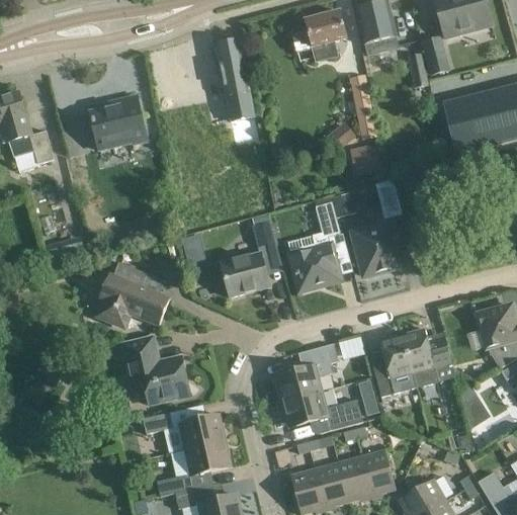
[(434,0),(444,37),(492,25),(485,0),(434,0)]
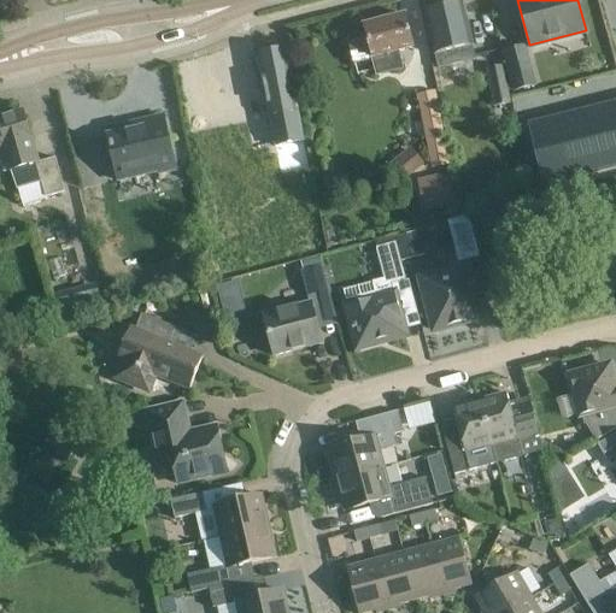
[(438,65),(474,57),(461,1),(424,10),(438,65)]
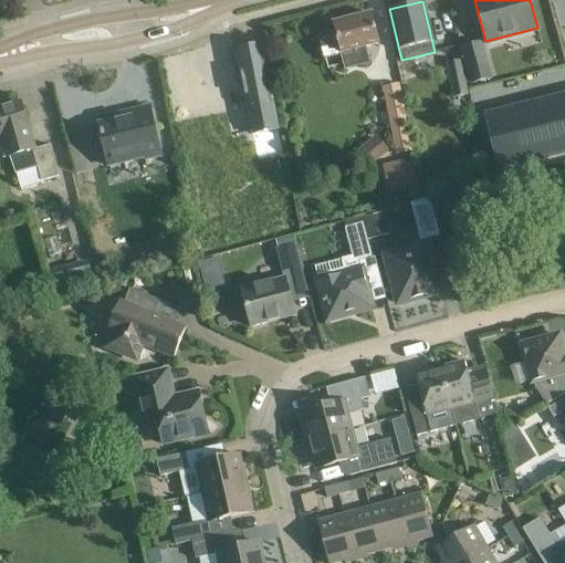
[(363,47),(377,43),(369,13),(332,23),(335,35),(318,40),(323,56),(339,52),(344,68),(367,62),(363,47)]
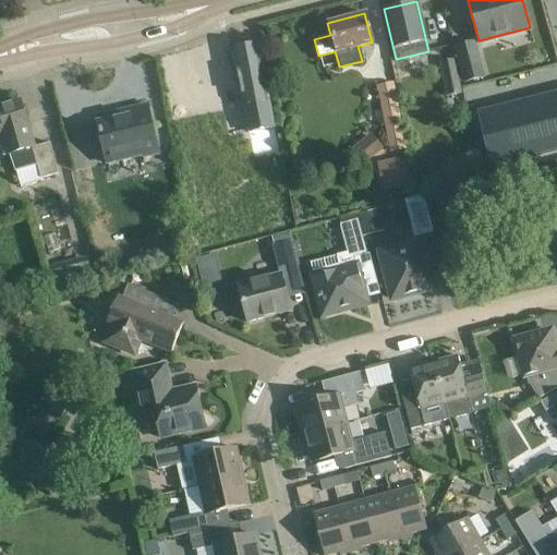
[(474,39),(453,45),(463,81),(484,75),(474,39)]
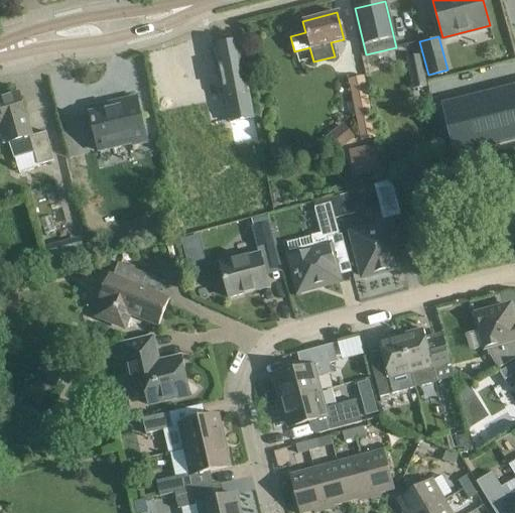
[(213,44),(228,120),(251,115),(235,39),(213,44)]
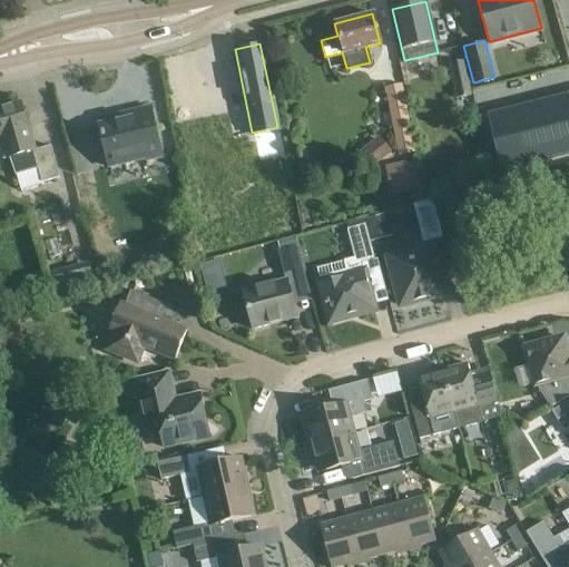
[(463,58),(448,61),(454,96),(470,94),(463,58)]
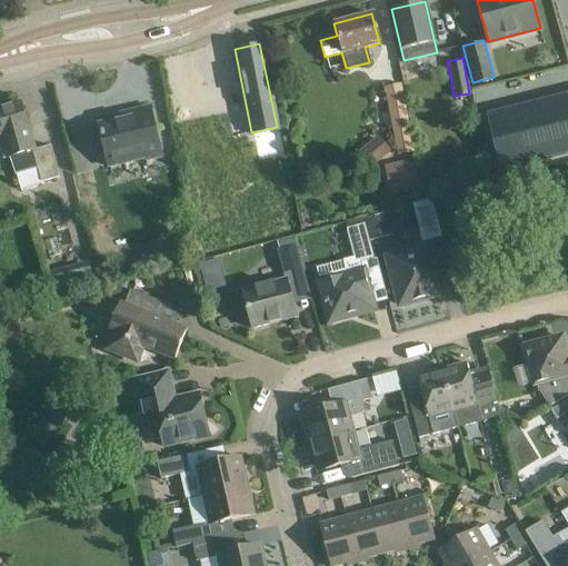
[(400,82),(384,85),(397,152),(414,149),(400,82)]
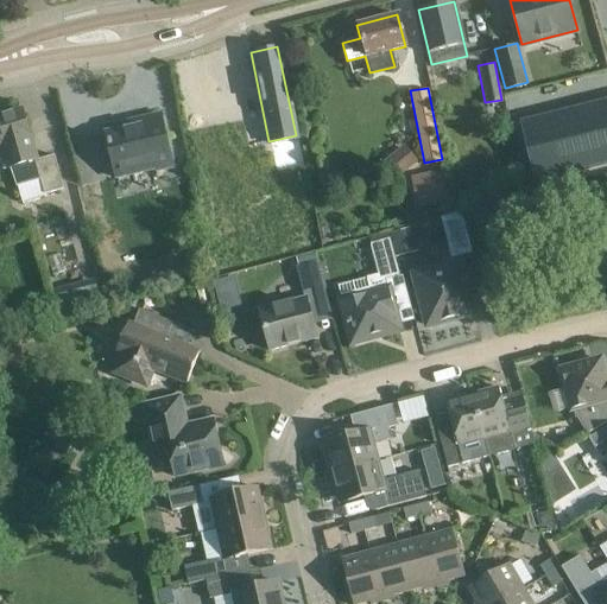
[(606,95),(514,119),(529,178),(606,159),(606,95)]
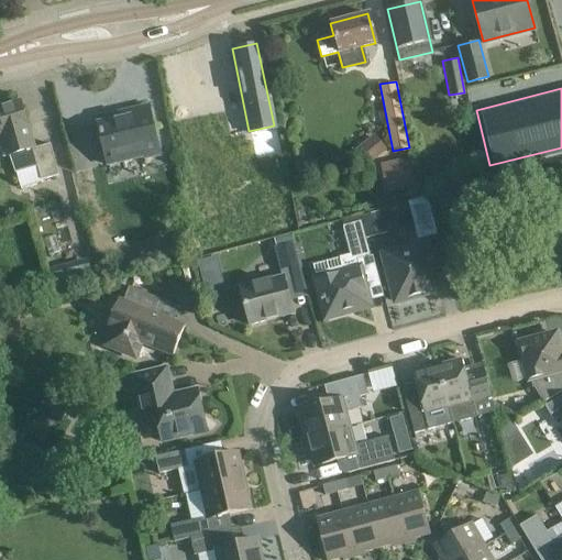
[(34,146),(31,138),(21,101),(0,107),(0,132),(7,155),(10,154),(14,171),(36,164),(41,178),(57,173),(48,142),(34,146)]
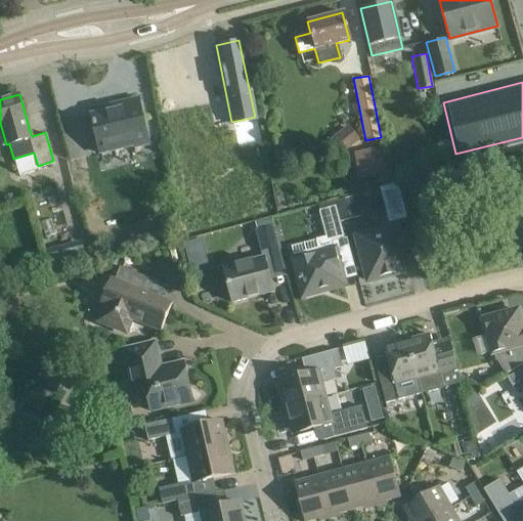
[(134,145),(146,142),(136,97),(118,101),(119,106),(89,114),(97,148),(132,139),(134,145)]
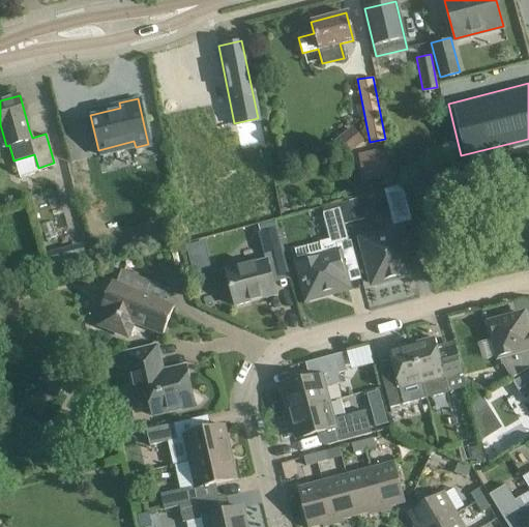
[(351,124),(334,139),(347,153),(363,139),(351,124)]
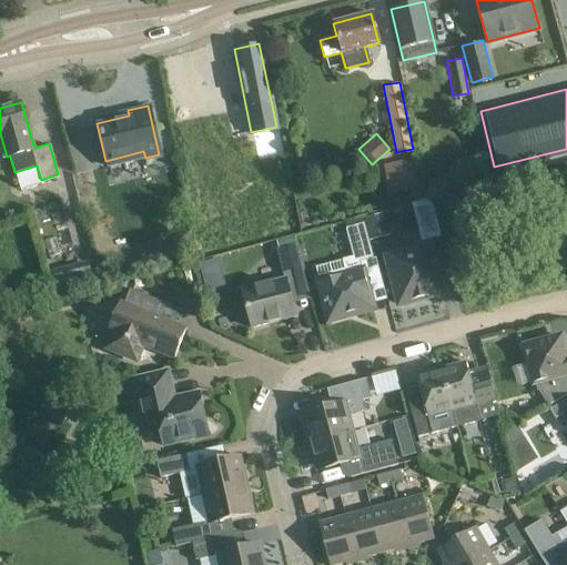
[(411,158),(383,163),(388,193),(417,188),(411,158)]
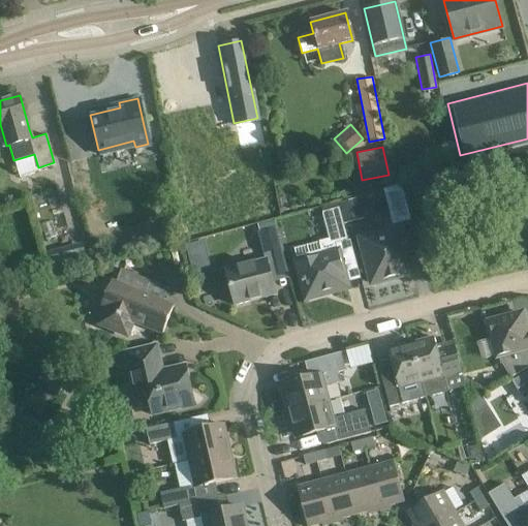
[(391,216),(384,218),(386,226),(360,234),(371,277),(410,267),(398,217),(409,214),(401,184),(383,188),(391,216)]
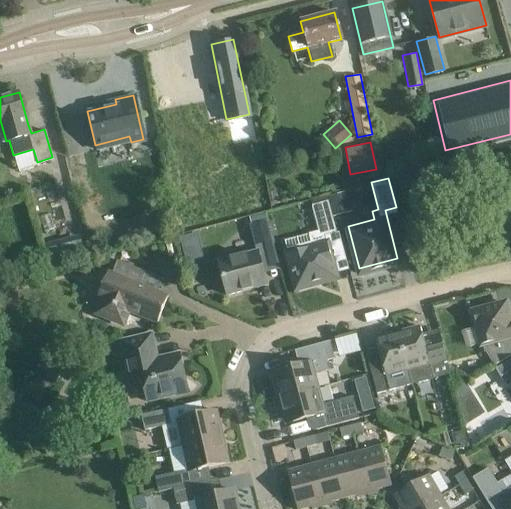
[(346,190),(327,195),(332,215),(351,210),(346,190)]
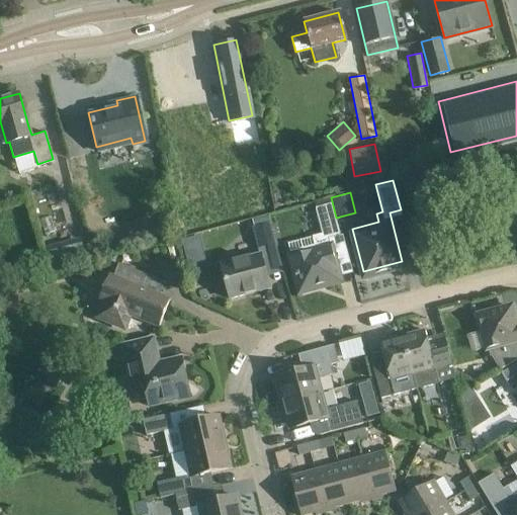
[(298,286),(339,275),(327,233),(339,230),(331,197),(314,202),(322,233),(286,242),(298,286)]
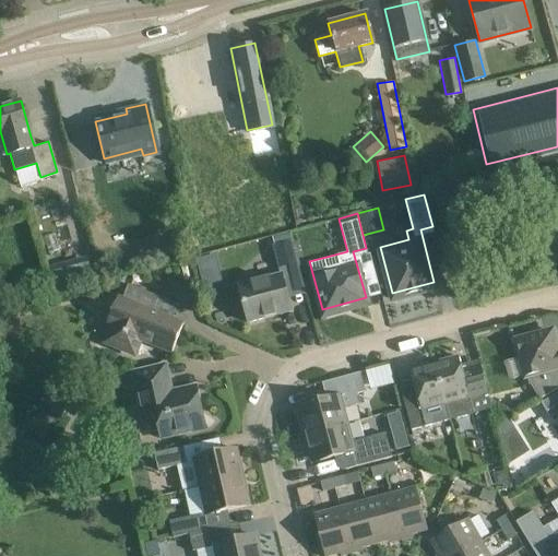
[(247,315),(289,304),(281,272),(299,268),(288,227),(269,233),(280,272),(238,283),(247,315)]
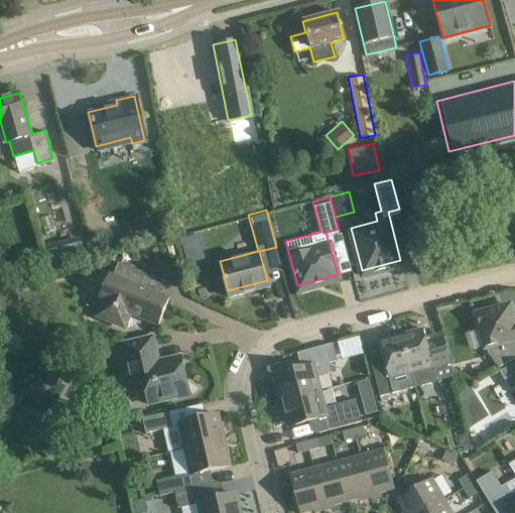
[(80,235),(44,244),(49,263),(85,254),(80,235)]
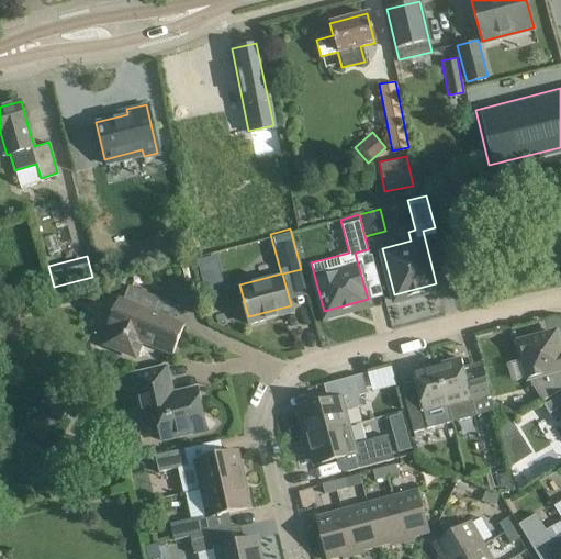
[(143,341),(171,351),(183,321),(154,309),(159,294),(128,282),(122,297),(119,295),(104,328),(108,330),(101,344),(135,358),(143,341)]
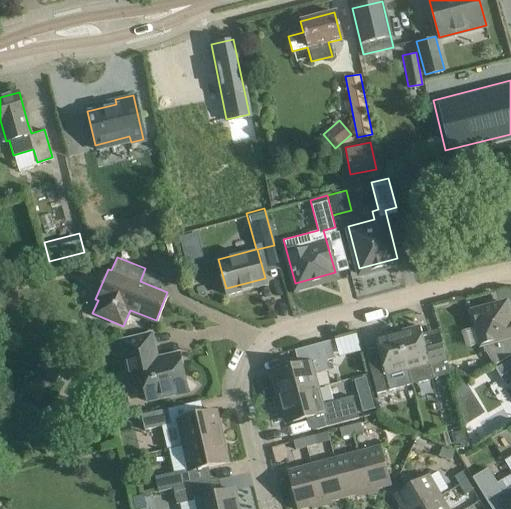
[(498,337),(503,356),(510,351),(510,322),(505,300),(472,308),(481,342),(498,337)]
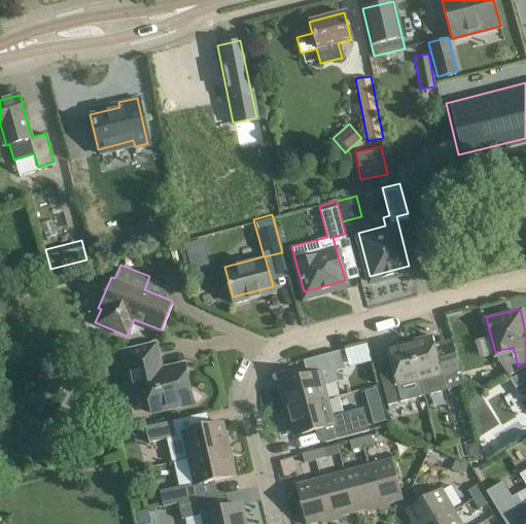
[(434,346),(431,333),(408,338),(419,379),(431,376),(434,389),(462,382),(452,342),(434,346)]
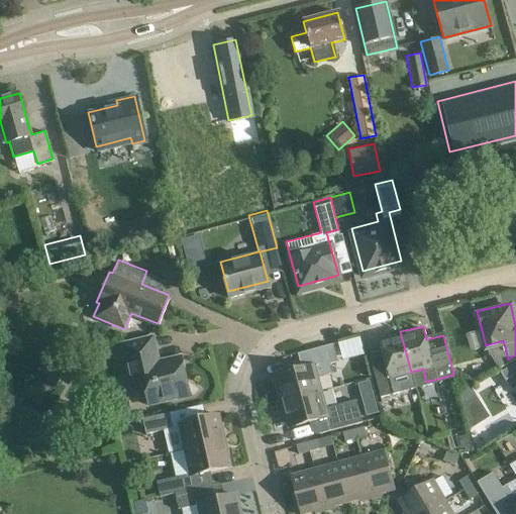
[(386,366),(373,370),(380,394),(403,388),(400,375),(411,372),(400,331),(379,337),(386,366)]
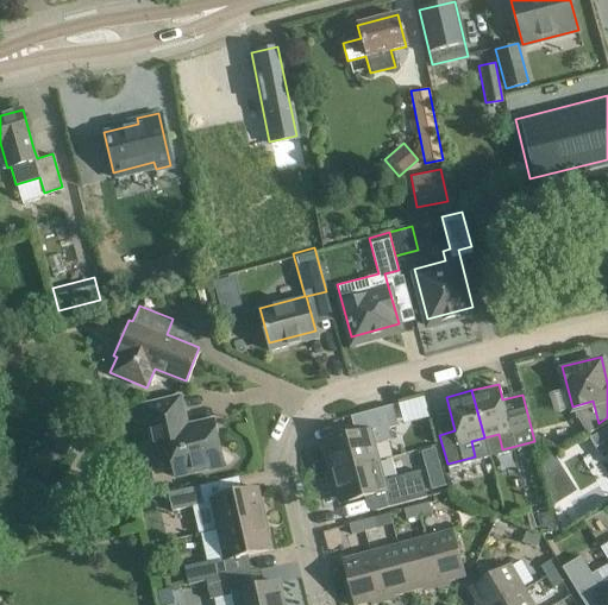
[(401,421),(428,413),(422,392),(395,401),(401,421)]
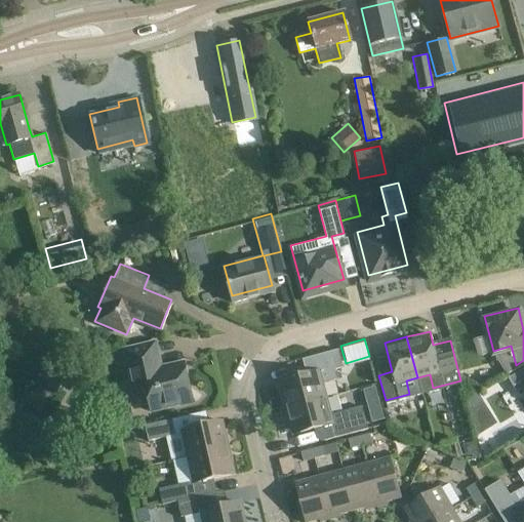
[(178,397),(191,395),(183,359),(174,361),(172,365),(164,367),(158,363),(157,358),(158,355),(155,339),(124,347),(132,385),(142,382),(150,387),(147,392),(151,408),(175,402),(178,397)]
